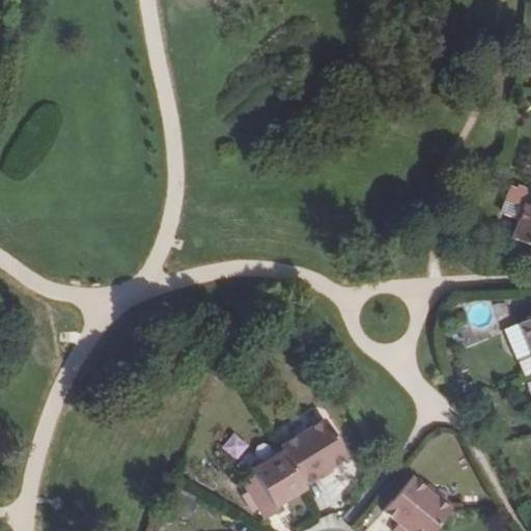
[(530,205),(530,207),(524,204),(511,239),(530,246),(530,205)]
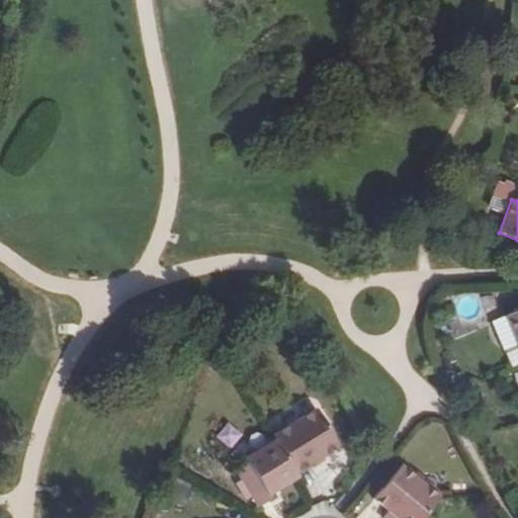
[(511,313),(517,310),(517,294),(506,299),(511,313)]
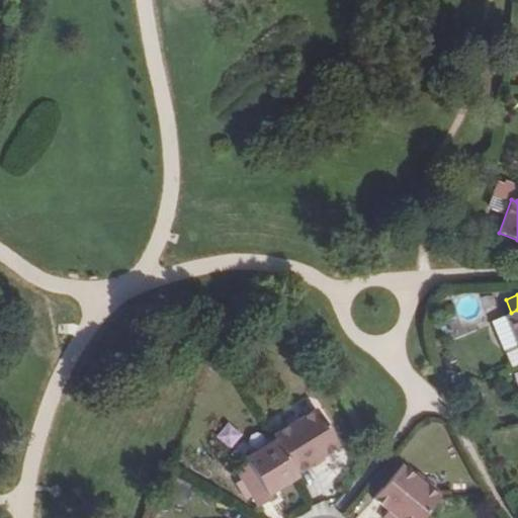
[(517,310),(511,313),(507,314),(517,342),(517,310)]
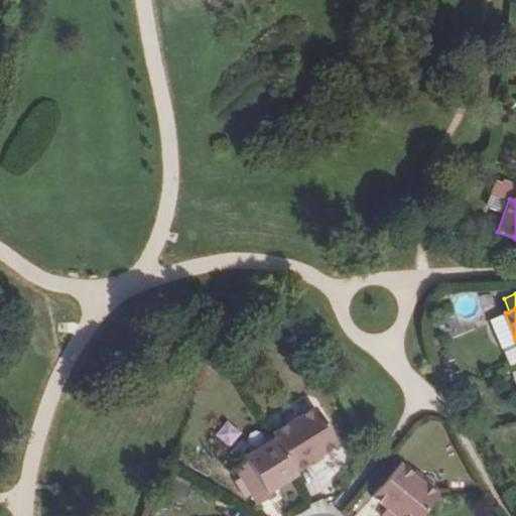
[(515,344),(515,341),(505,312),(492,318),(503,346),(507,348),(515,344)]
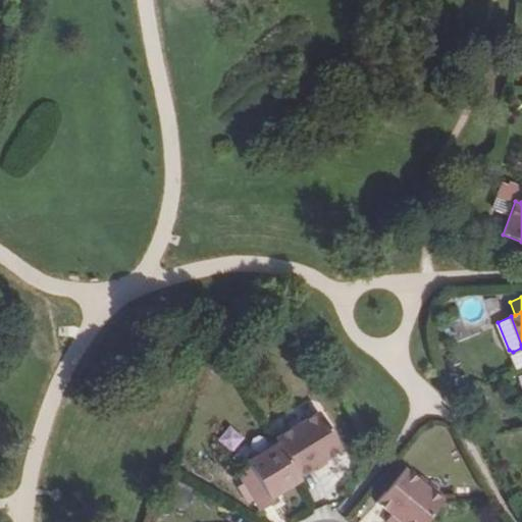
[(278,441),(299,474),(342,449),(319,409),(276,436),(276,437),(278,441)]
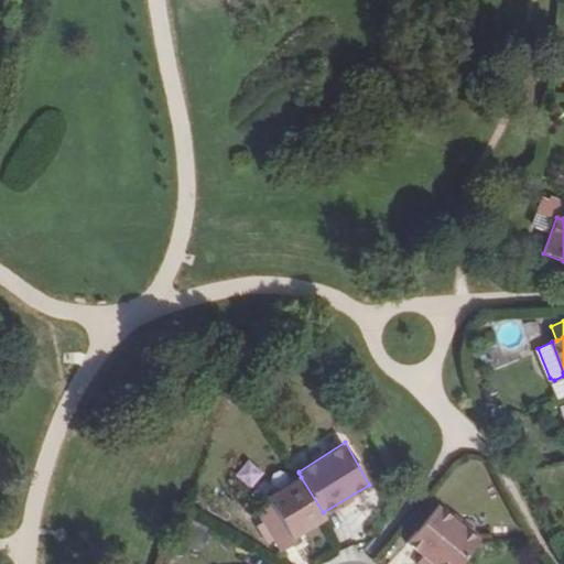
[(293,538),(325,519),(326,519),(323,512),(301,477),(267,498),(270,503),(257,510),(263,521),(274,540),(281,551),(295,543),(293,538)]
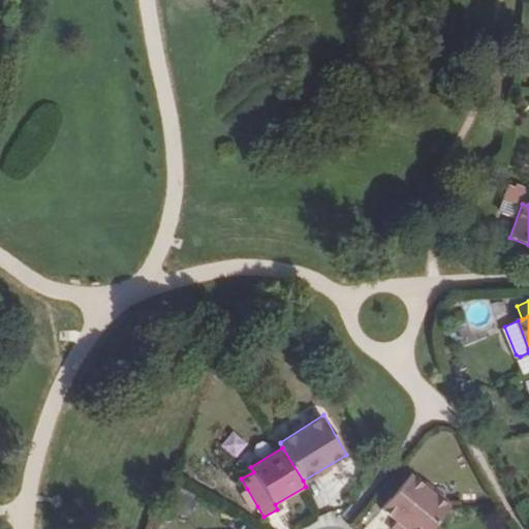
[(405,528),(431,528),(449,506),(409,474),(381,508),(405,528)]
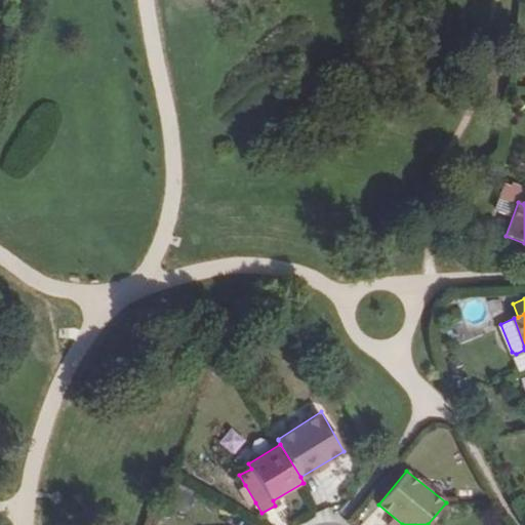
[(255,502),(245,485),(238,488),(249,506),(255,502)]
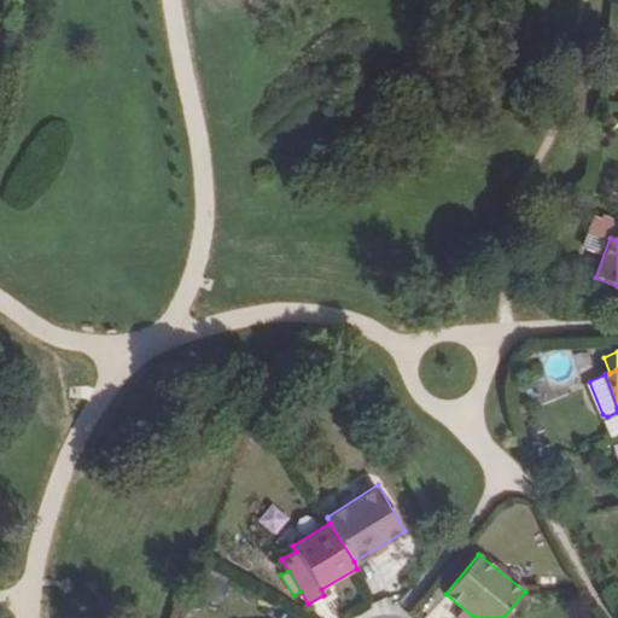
All buildings are outlined.
